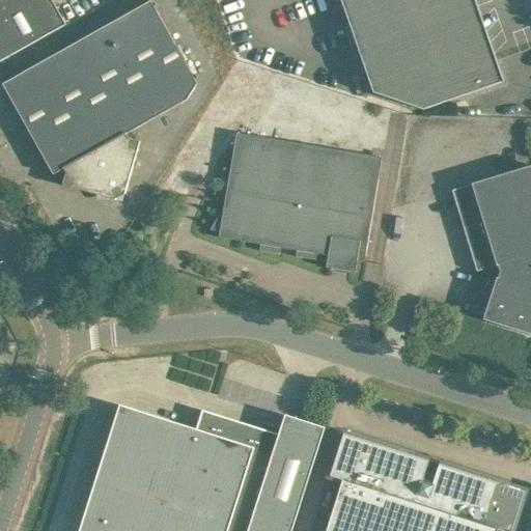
[(0,0),(0,61),(65,25),(52,0),(0,0)]
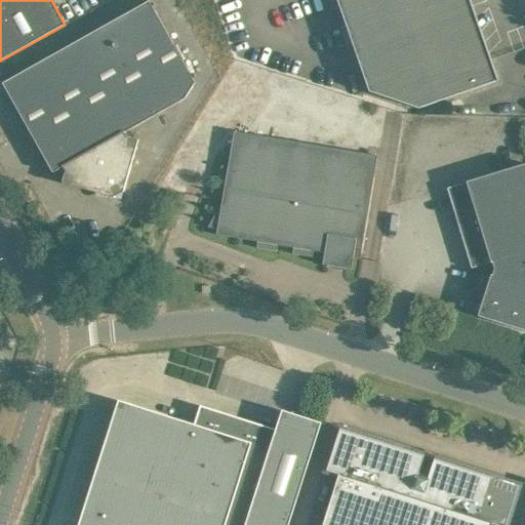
[(498,81),(470,0),(335,0),(369,92),(418,109),(497,81),(498,81)]
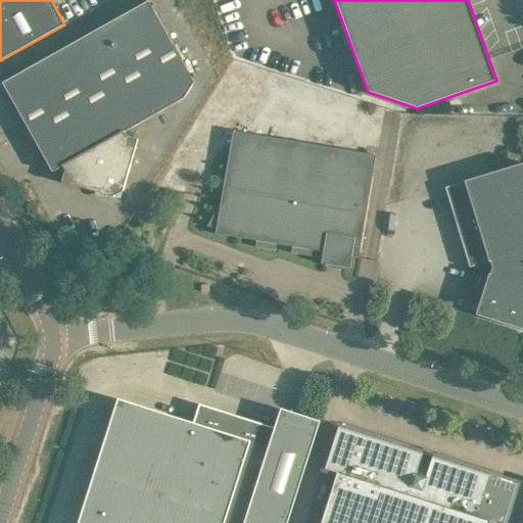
[(148,1),(5,81),(55,171),(62,167),(65,171),(62,182),(110,196),(124,189),(138,140),(127,137),(124,132),(184,98),(194,82),(148,1)]
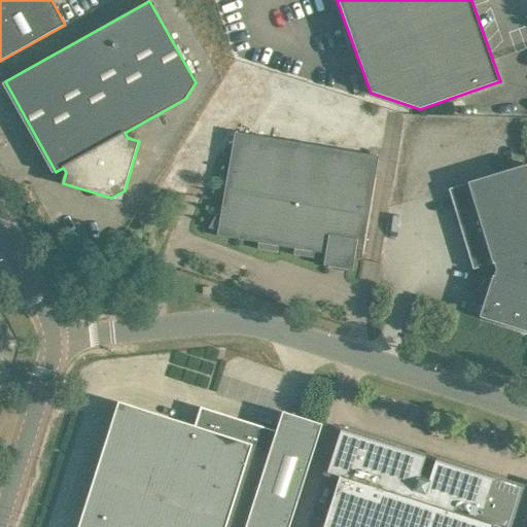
[(235,132),(223,201),(222,204),(209,229),(218,230),(217,236),(218,236),(219,230),(239,233),(238,239),(258,243),(257,248),(277,252),(279,246),(294,249),(293,254),(313,258),(314,252),(325,254),(323,266),(352,270),(354,258),(361,259),(379,156),(235,132)]
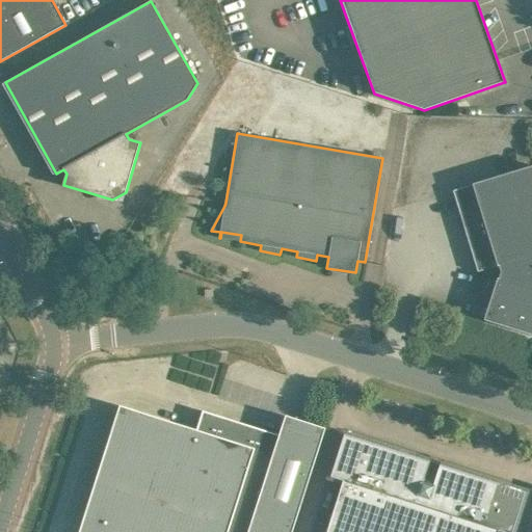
[(531,166),(453,190),(478,272),(500,265),(502,272),(498,281),(498,278),(484,320),(531,335),(531,166)]
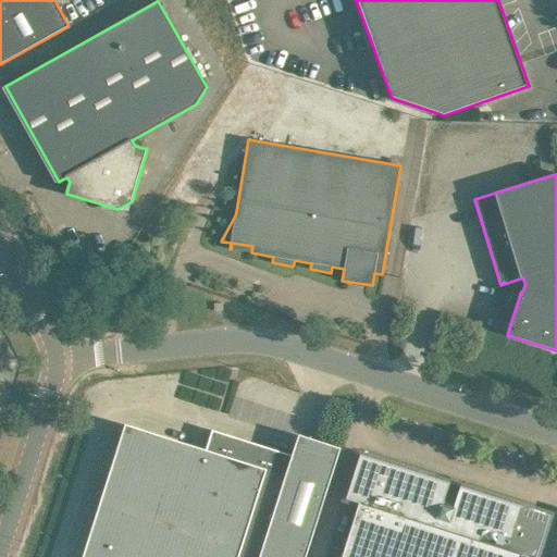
[(83,556),(306,556),(341,448),(299,435),(293,456),(212,430),(206,450),(135,426),(135,428),(123,435),(122,434),(83,556)]
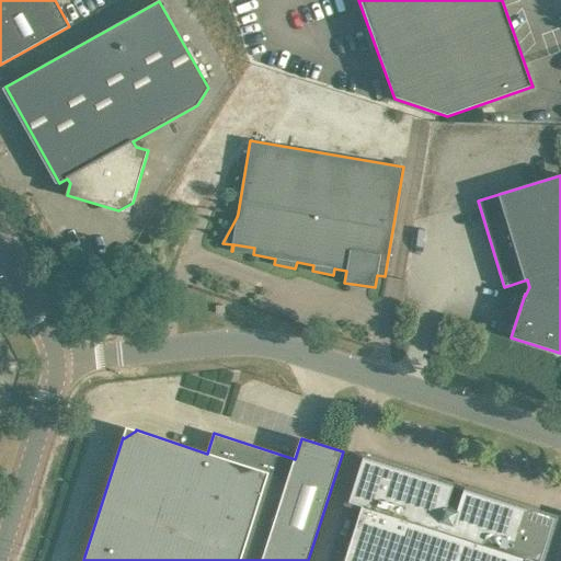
[(531,560),(540,560),(553,518),(464,490),(462,495),(451,492),(453,487),(363,458),(348,503),(362,507),(344,560),(525,560),(526,559),(531,560)]
